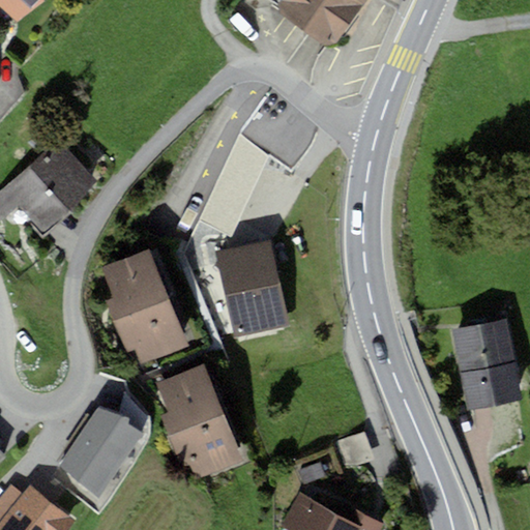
[(0,0),(0,5),(18,23),(39,0),(0,0)]
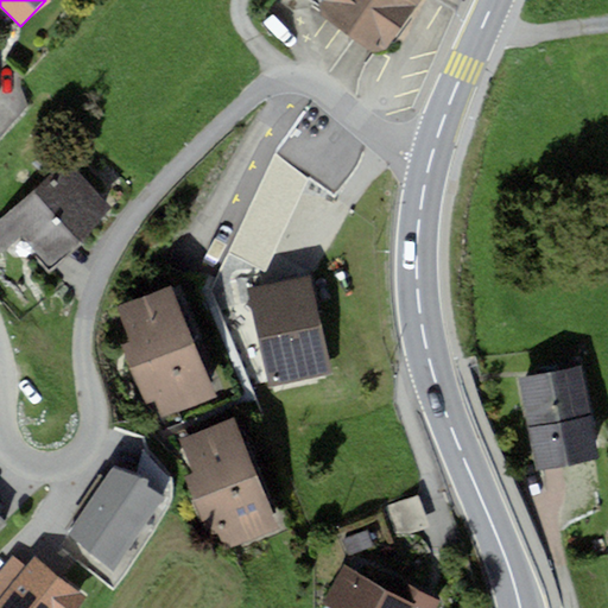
[(377,54),(385,51),(420,0),(310,0),(321,7),(322,16),(377,54)]
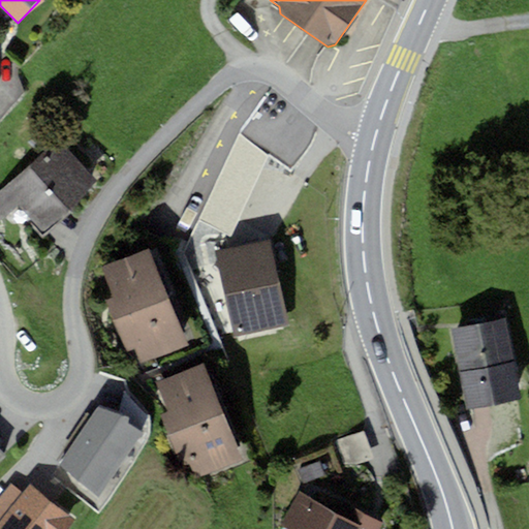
[(61,136),(0,190),(0,218),(2,221),(20,205),(43,231),(100,181),(61,136)]
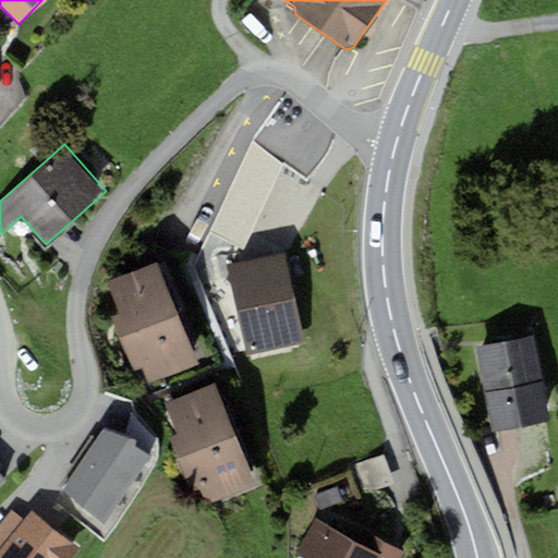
[(286,253),(228,266),(247,355),(305,342),(286,253)]
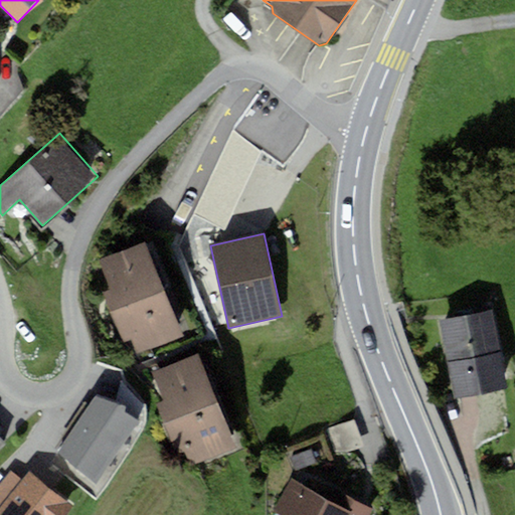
[(144,243),(99,262),(110,289),(103,292),(123,343),(130,340),(136,354),(181,336),(144,243)]
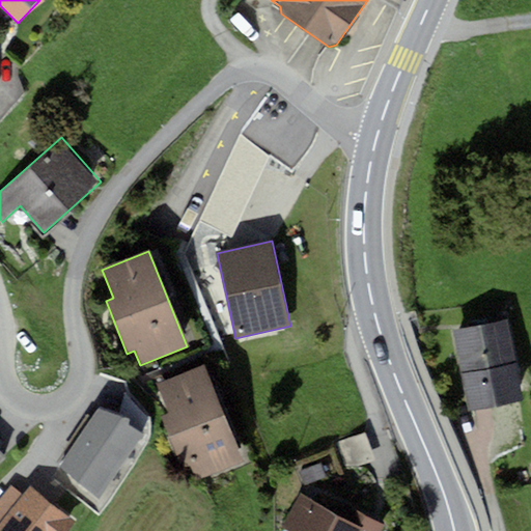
[(509,320),(454,331),(469,412),(524,400),(509,320)]
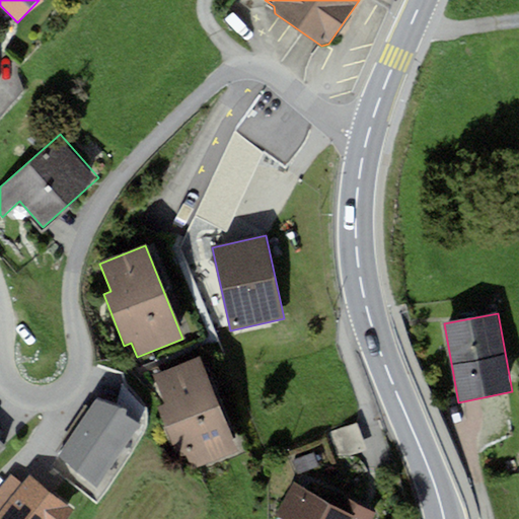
[(164,404),(157,408),(178,459),(187,456),(192,469),(237,451),(199,358),(153,376),(164,404)]
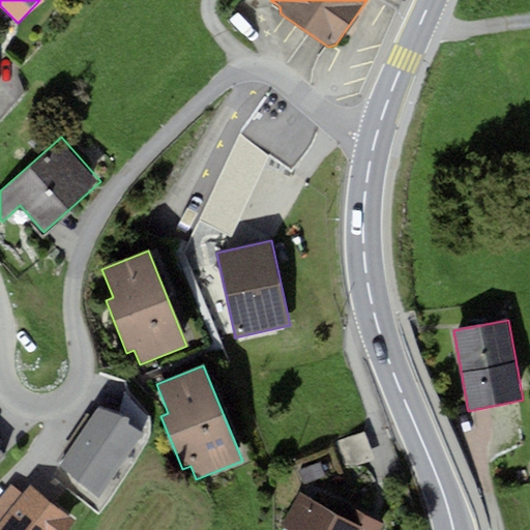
[(131,417),(98,406),(56,468),(97,497),(141,435),(126,424),(131,417)]
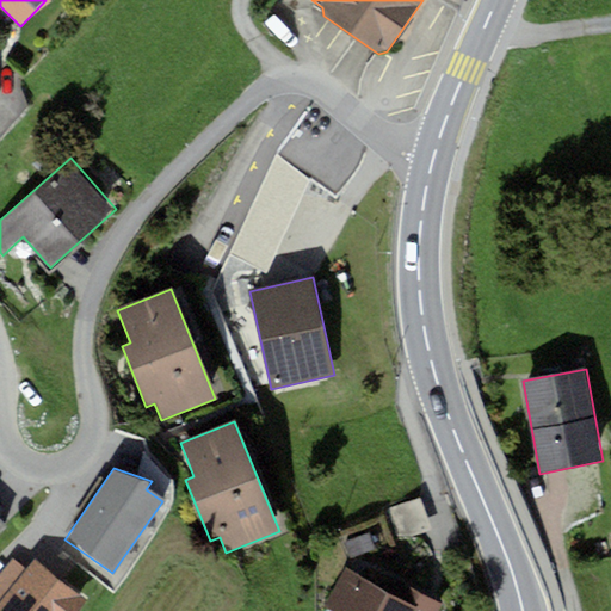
[(421,498),(388,510),(399,542),(433,530),(421,498)]
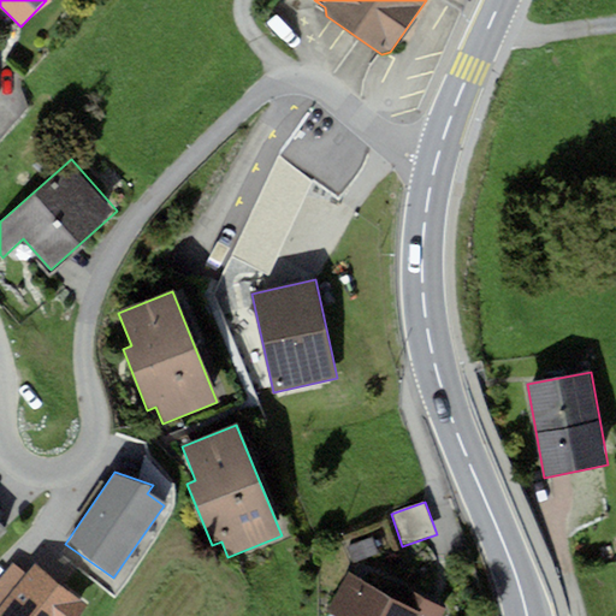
[(0,542),(10,531),(0,521),(0,542)]
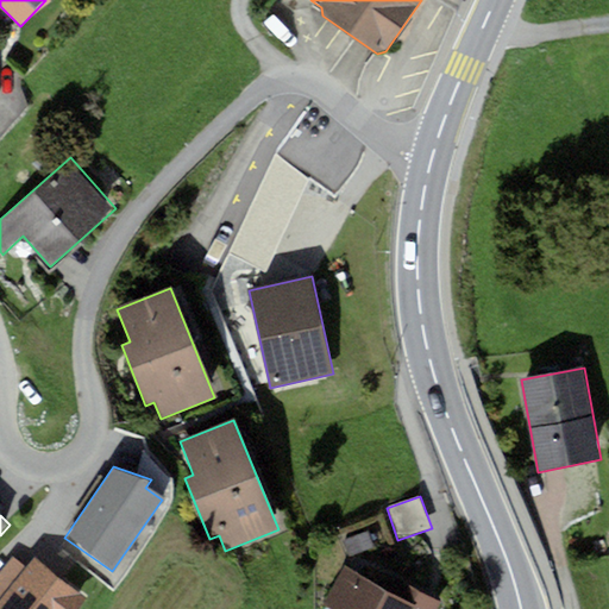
[(369,531),(344,541),(350,557),(375,547),(369,531)]
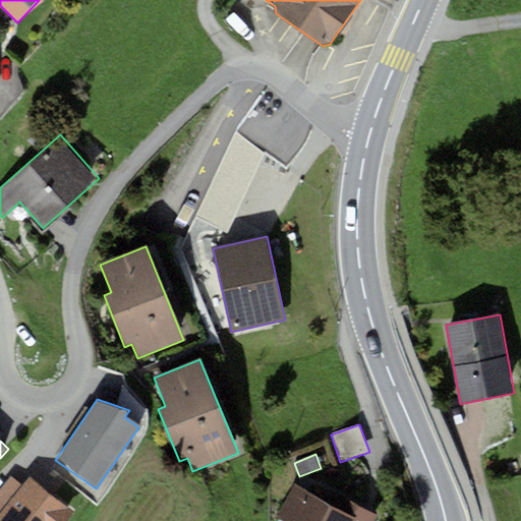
[(66,520),(74,511),(30,476),(23,484),(11,476),(0,489),(0,520),(66,520)]
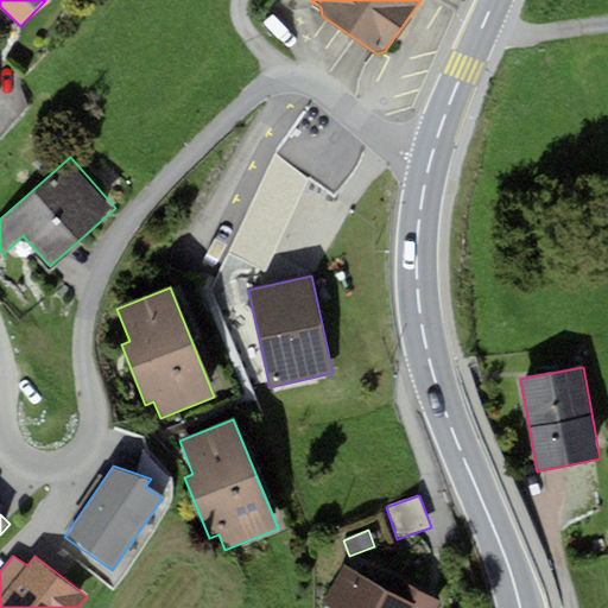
[(330,607),(437,607),(441,601),(398,578),(391,591),(344,568),(324,605),(330,607)]
